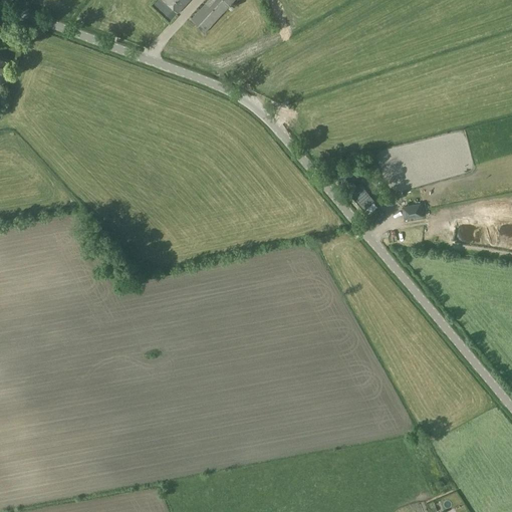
[(162,0),(176,14),(189,0),(162,0)]
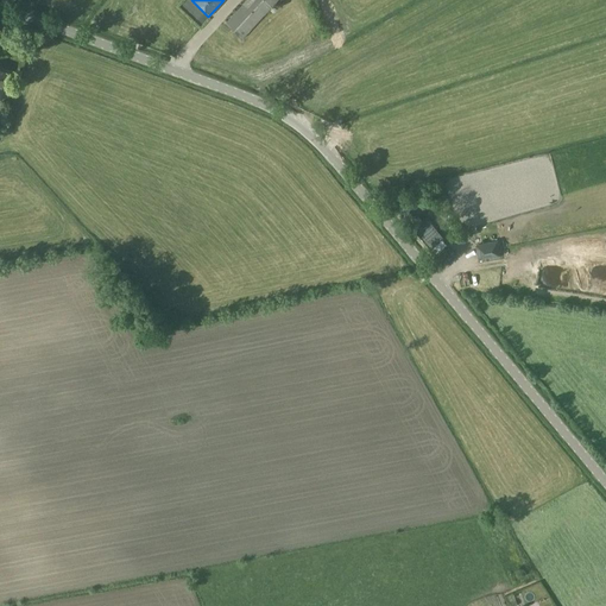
[(246,0),(223,25),(240,40),(278,0),(246,0)]
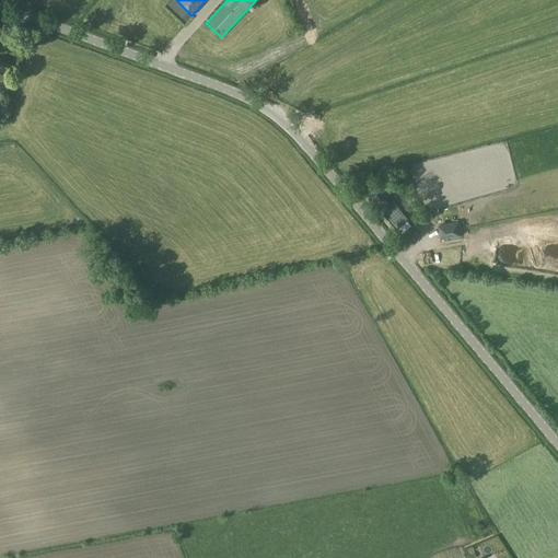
[(406,221),(391,202),(380,212),(395,230),(406,221)]
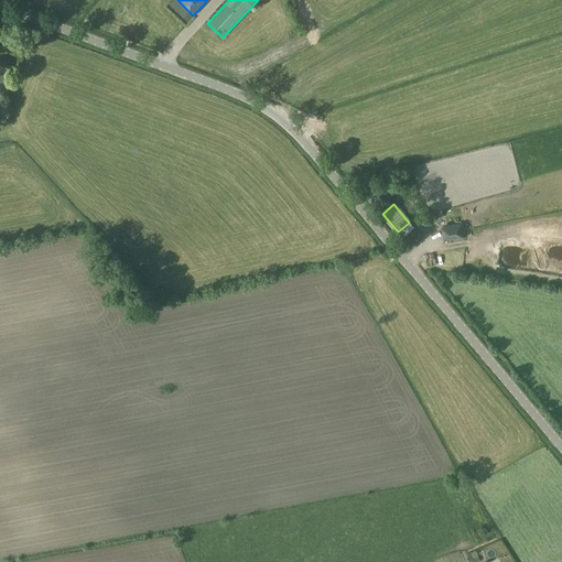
[(458,228),(440,231),(442,245),(462,240),(458,228)]
